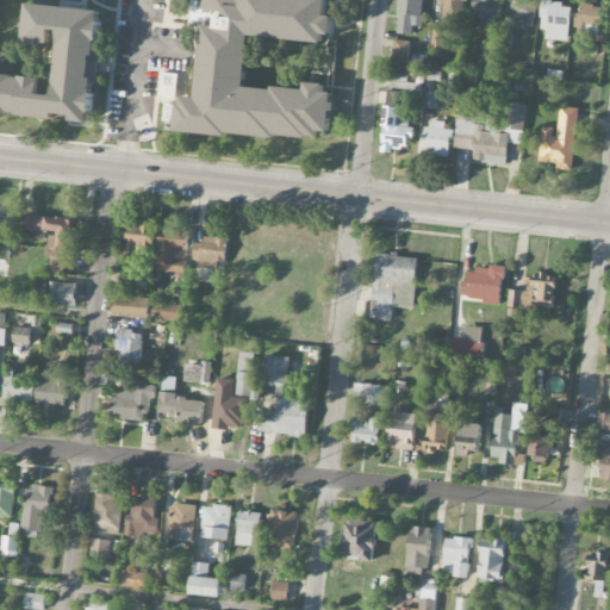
[(330,132),(334,93),(324,93),(325,85),(306,82),(306,91),(247,86),(250,37),(324,43),(324,35),(332,36),(334,17),(327,17),(328,0),(193,0),(193,10),(219,12),(218,26),(204,25),(198,98),(182,97),(181,105),(166,104),(163,126),(175,126),(175,130),(319,142),(319,131),(330,132)]
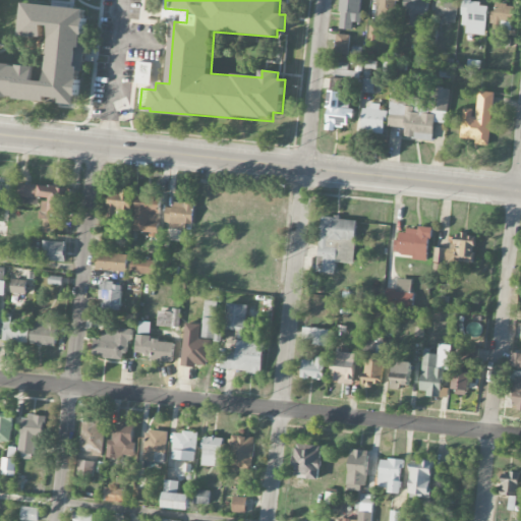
[(360,22),(361,0),(340,0),(340,30),(352,30),(352,22),(360,22)]
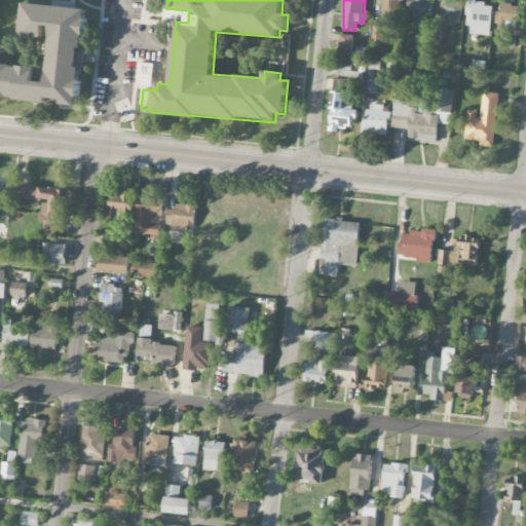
[(400,21),(400,0),(381,0),(381,20),(400,21)]
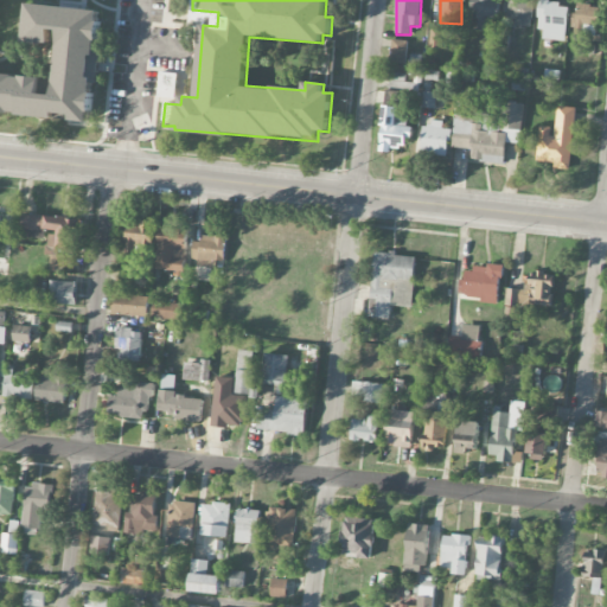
[(475,12),(474,31),(485,32),(486,18),(499,19),(499,0),(471,0),(471,12),(475,12)]
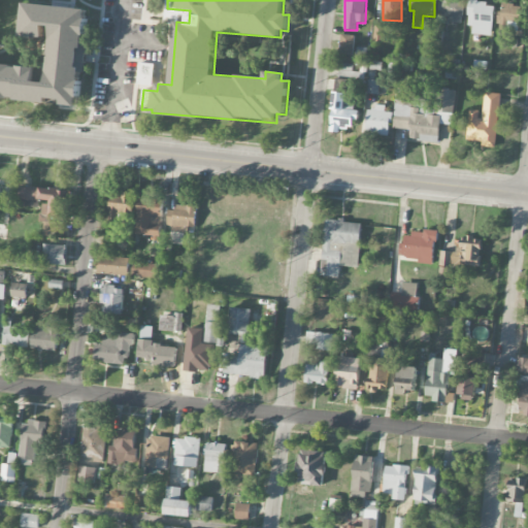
[(442,0),(442,24),(463,24),(463,0),(442,0)]
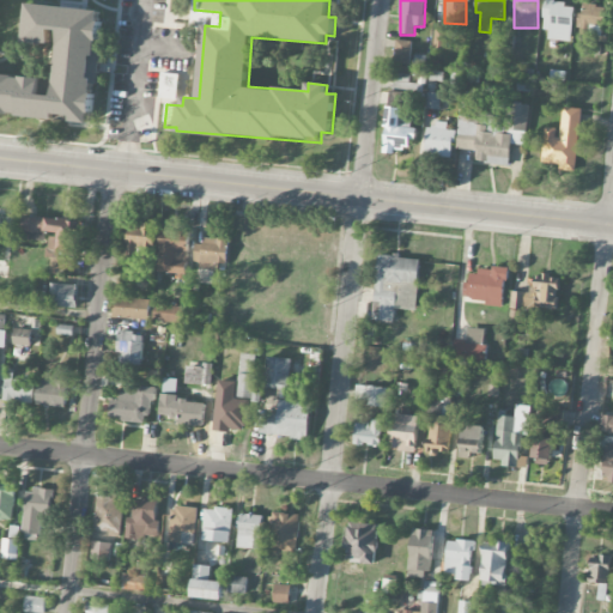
[(548,41),(571,42),(575,5),(546,2),(542,31),(550,31),(548,41)]
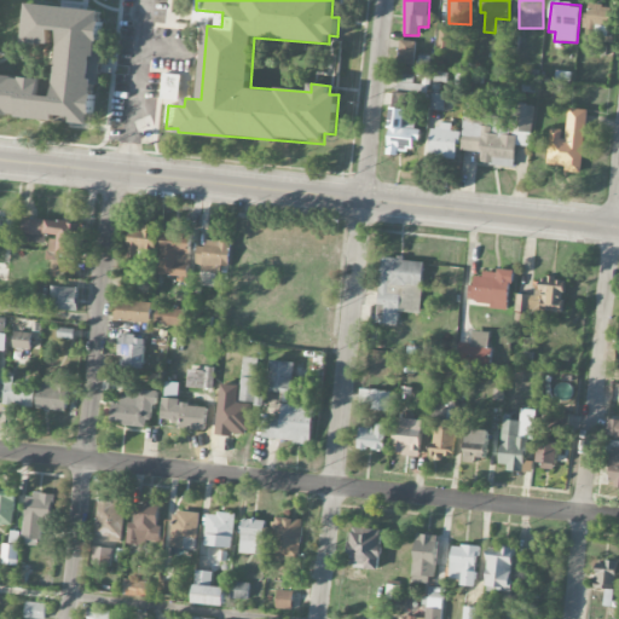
[(0,115),(93,122),(96,85),(100,85),(103,53),(100,53),(103,10),(29,5),(27,45),(53,46),(55,30),(62,32),(57,98),(41,97),(42,79),(0,75),(0,115)]
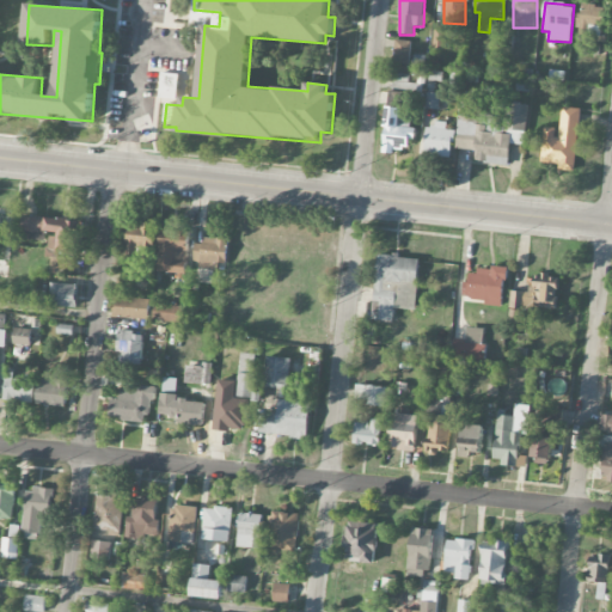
[(444,49),(445,31),(434,30),(433,48),(444,49)]
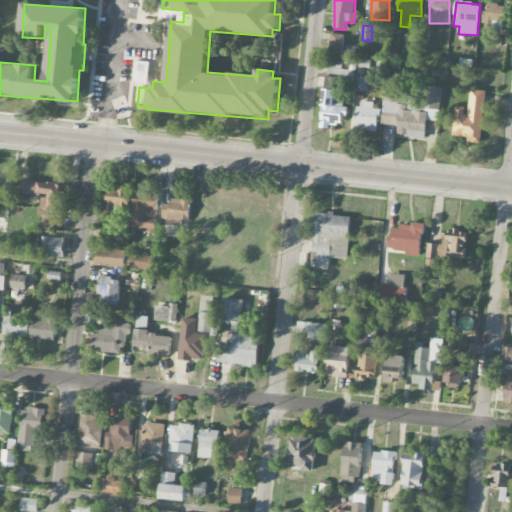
[(343,34),(330,34),(329,53),(342,54),(343,34)]
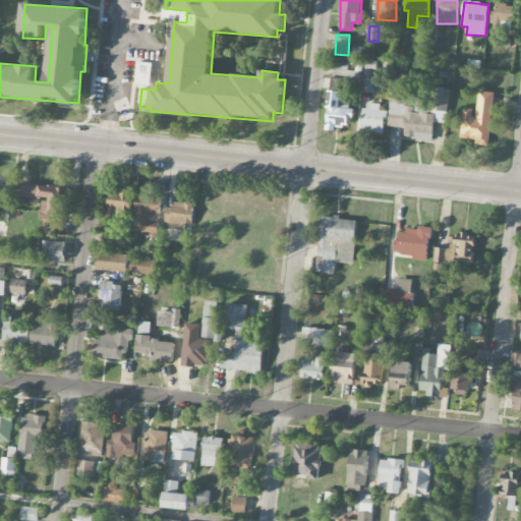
[(136,84),(151,84),(153,64),(137,63),(136,84)]
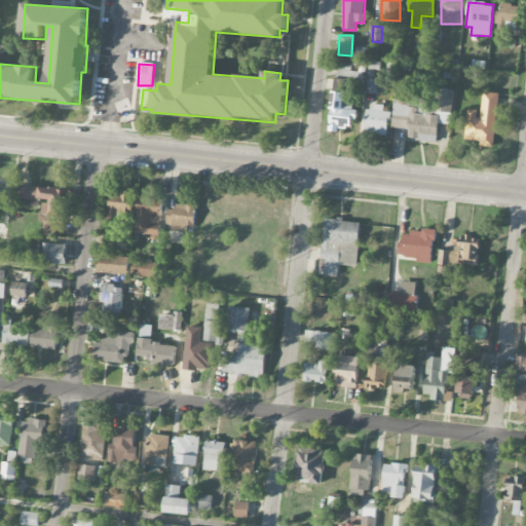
[(350,79),(351,69),(338,68),(337,78),(350,79)]
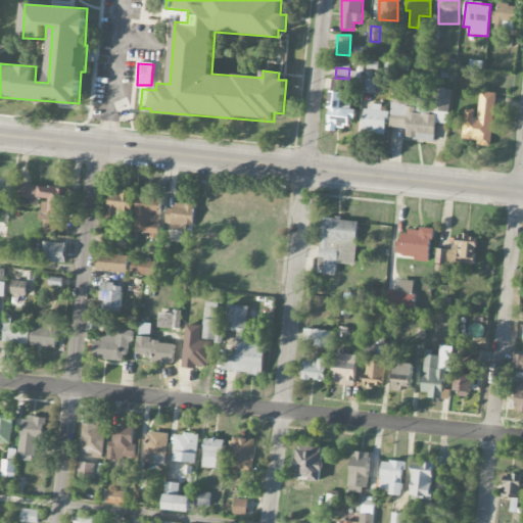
[(375,94),(376,80),(365,80),(364,93),(375,94)]
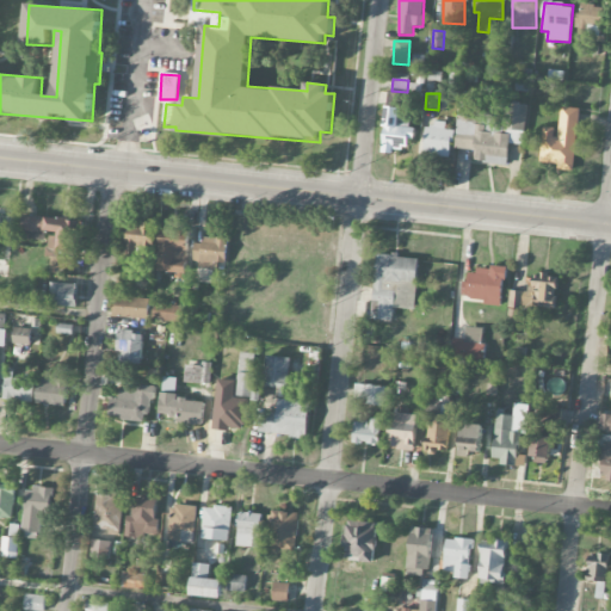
[(507,165),(510,135),(492,134),(494,116),(481,115),(482,103),(460,102),(456,149),(475,150),(474,162),(507,165)]
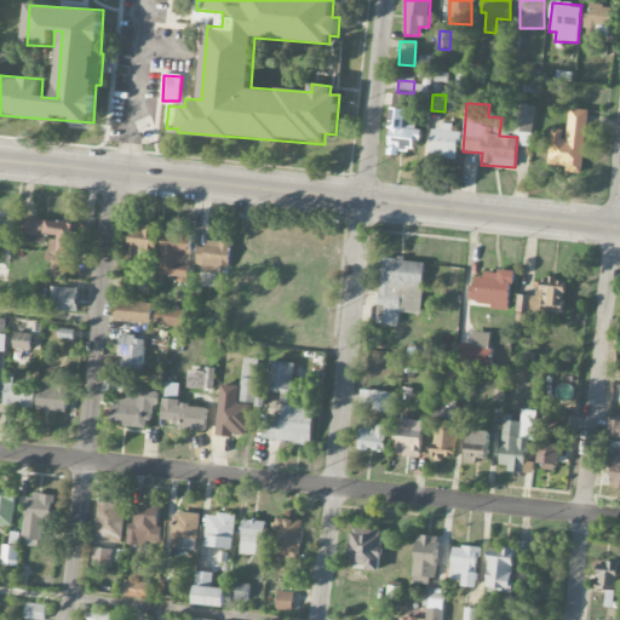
[(533,135),(535,107),(515,104),(512,132),(533,135)]
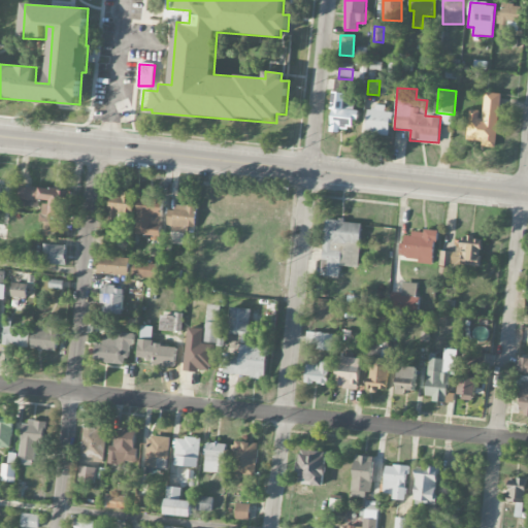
[(345,93),(333,93),(331,133),(339,133),(340,128),(355,129),(356,110),(353,110),(354,101),(345,100),(345,93)]
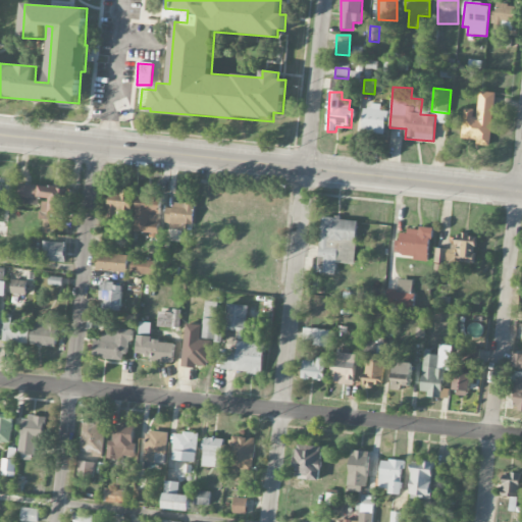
[(476,110),(464,109),(462,140),(475,141),(474,145),(490,146),(494,93),(478,92),(476,110)]
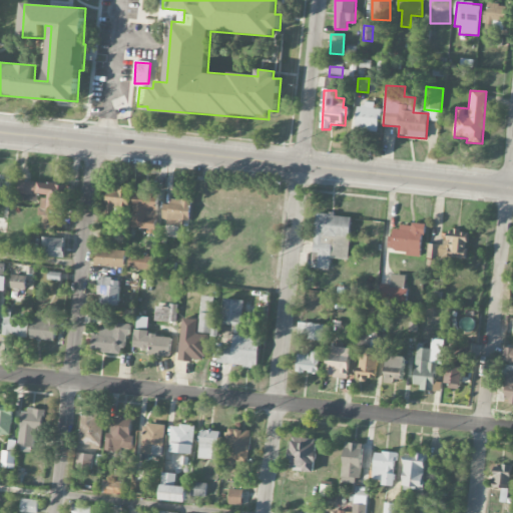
[(380,133),(380,109),(374,109),(374,105),(357,104),(356,133),(380,133)]
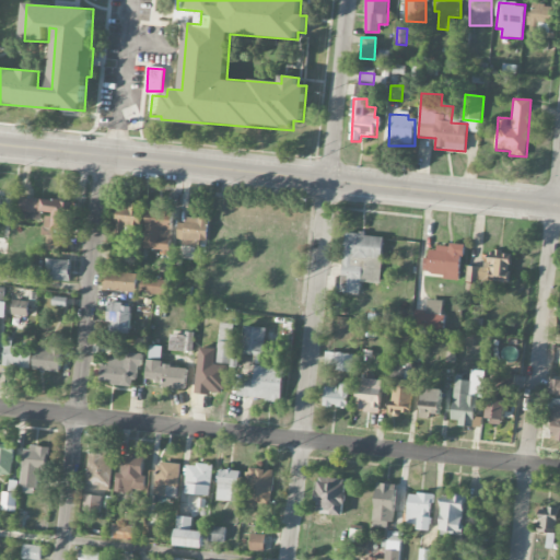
[(77,202),(22,198),(20,218),(42,220),(42,213),(45,214),(43,235),(47,236),(45,251),(65,253),(66,235),(69,235),(70,213),(76,213),(77,202)]
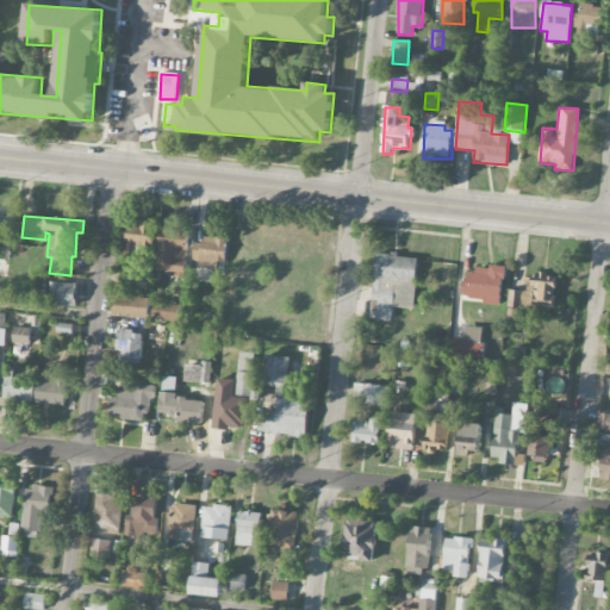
[(139,257),(139,248),(155,248),(156,223),(128,223),(128,256),(139,257)]
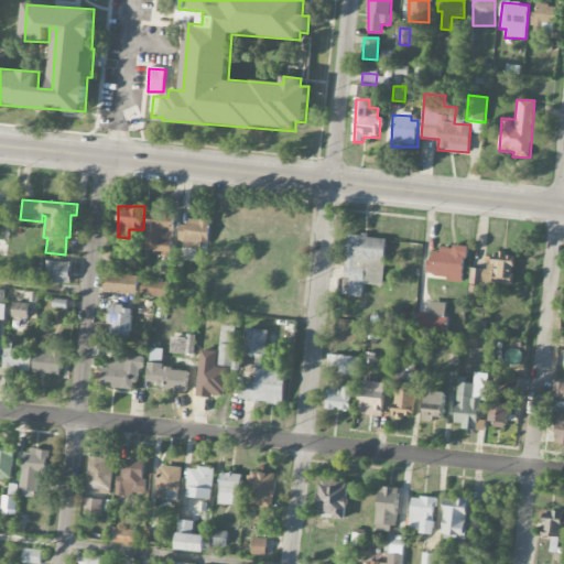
[(149,213),(147,253),(171,255),(173,210),(158,210),(158,213),(149,213)]
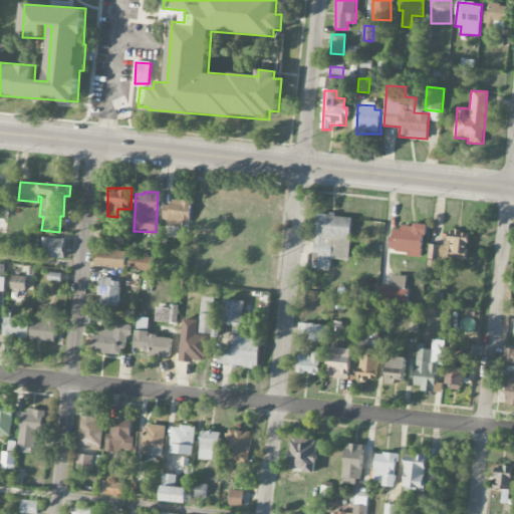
[(167,238),(184,238),(185,221),(191,221),(192,201),(172,200),(171,204),(164,204),(163,221),(167,222),(167,238)]
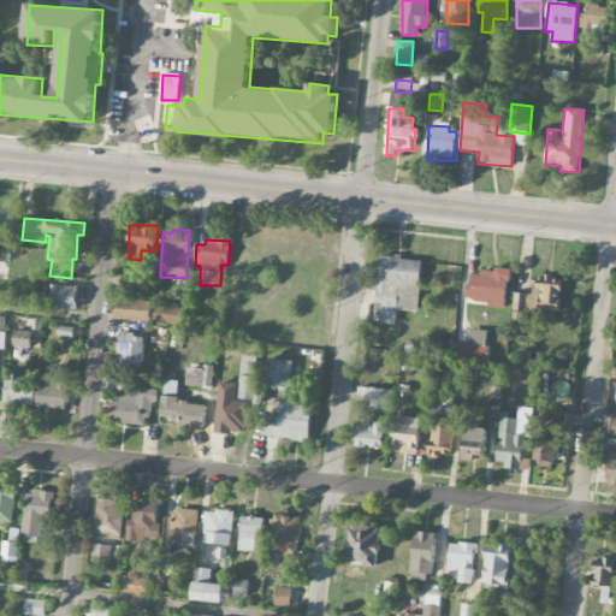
[(397,311),(418,313),(422,260),(379,256),(374,323),(396,324),(397,311)]
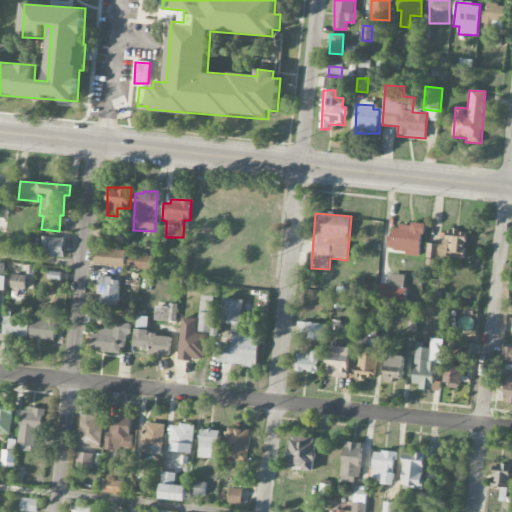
[(388,250),(405,251),(405,256),(420,257),(423,225),(400,223),(400,230),(390,229),(388,250)]
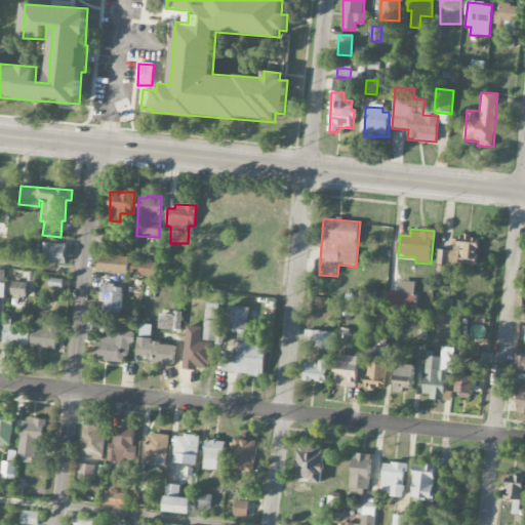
[(438,264),(477,266),(478,238),(454,237),(454,251),(438,250),(438,264)]
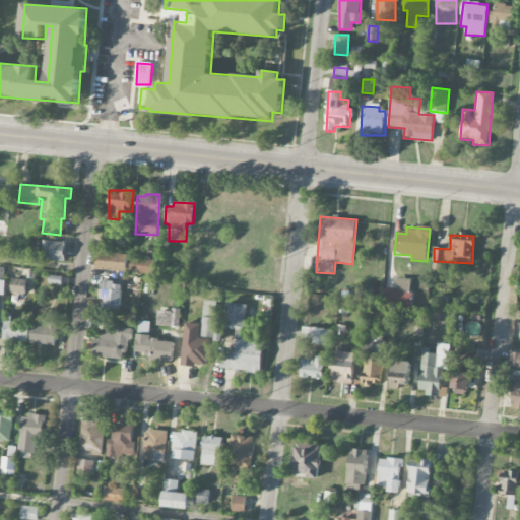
[(65,261),(65,242),(43,241),(43,261),(65,261)]
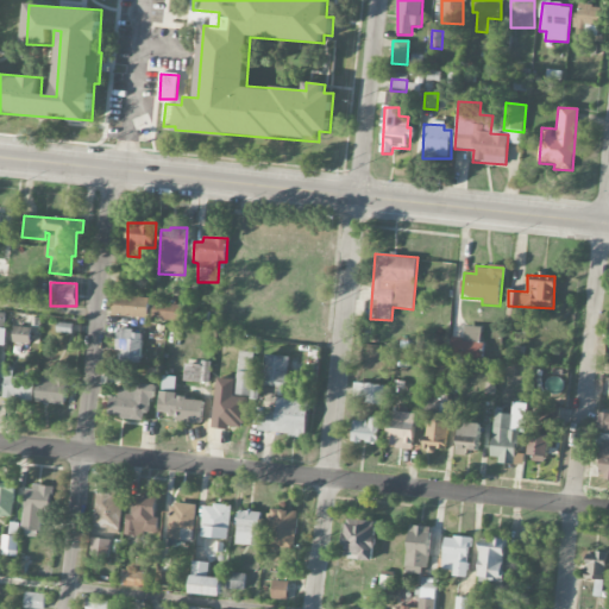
[(114,316),(149,318),(150,297),(115,296),(114,316)]
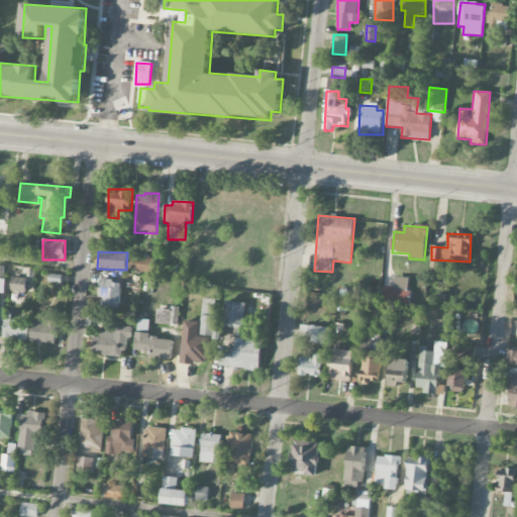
[(149,255),(129,254),(129,272),(149,272),(149,255)]
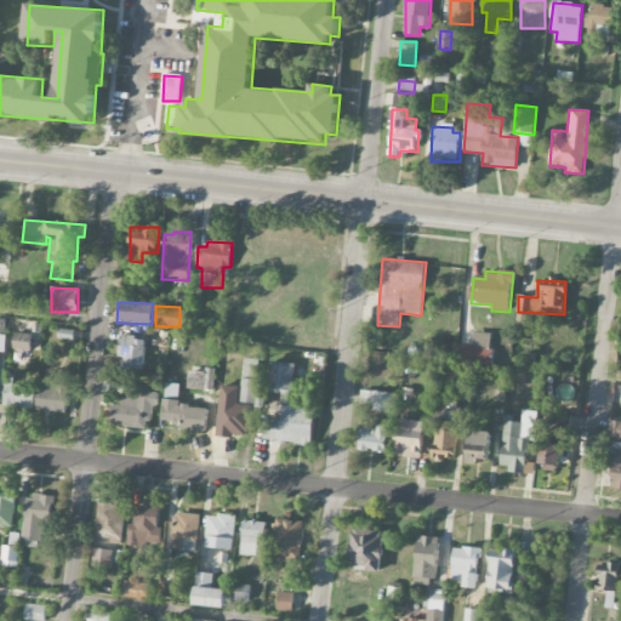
[(460,345),(459,364),(490,366),(493,334),(473,332),(473,345),(460,345)]
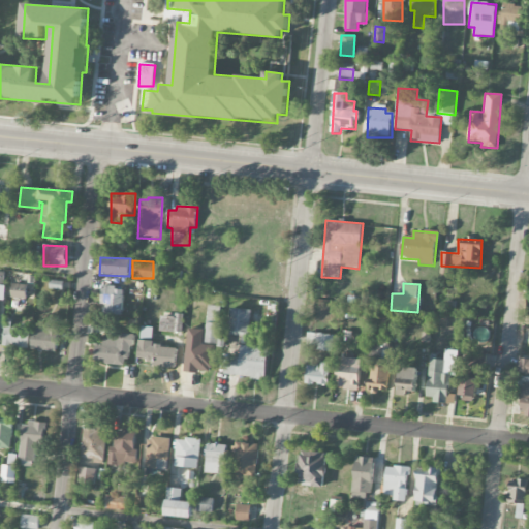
[(27,299),(27,285),(12,284),(11,298),(27,299)]
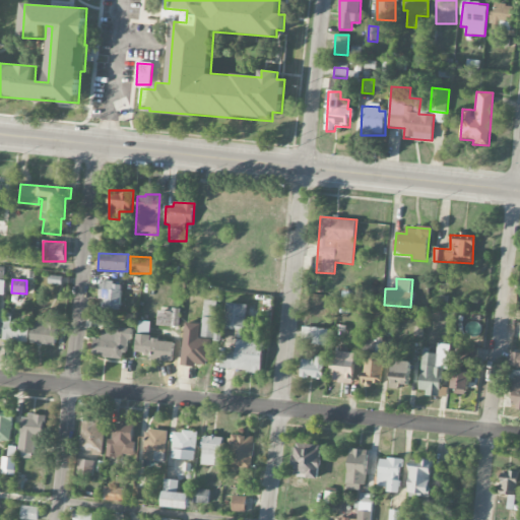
[(121,309),(122,282),(101,282),(100,308),(121,309)]
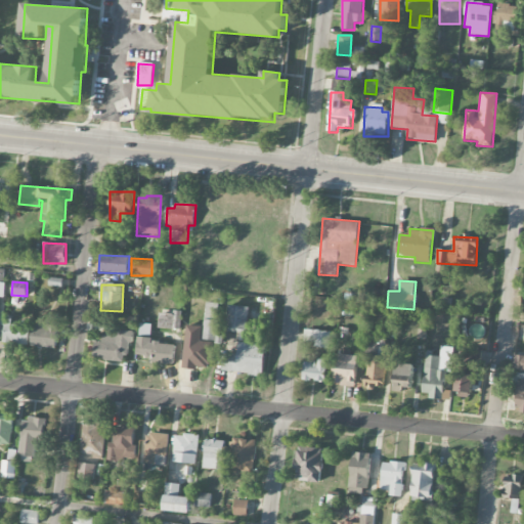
[(218,303),(206,302),(204,340),(216,341),(218,303)]
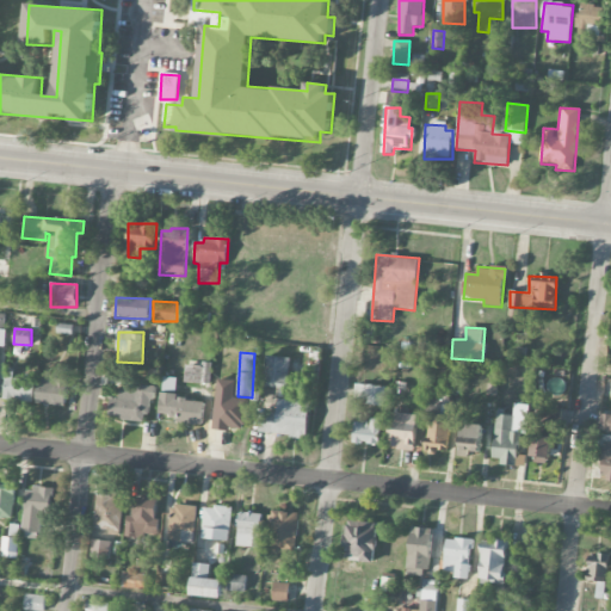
[(213,365),(186,364),(185,382),(210,384),(213,365)]
